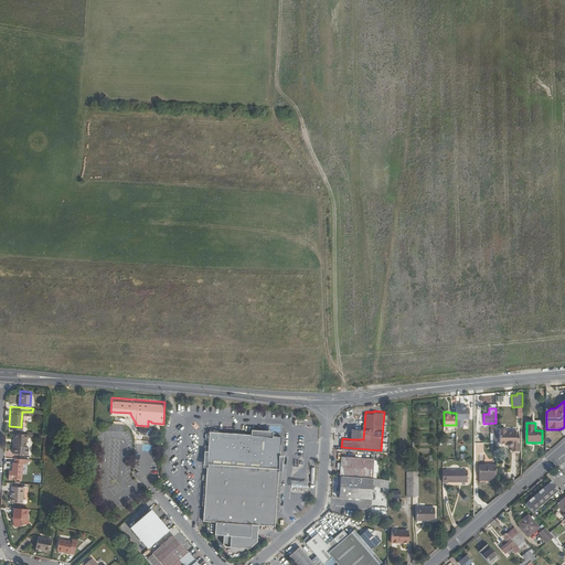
[(352,427),(351,439),(363,439),(364,427),(352,427)]
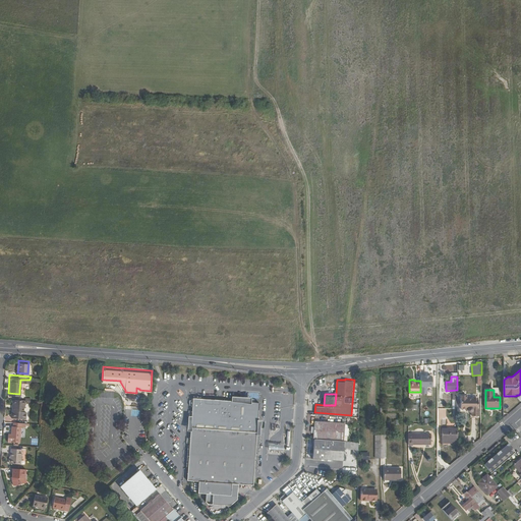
[(467,395),(461,395),(461,409),(468,409),(468,410),(468,411),(469,412),(470,412),(471,412),(472,412),(472,416),(478,416),(478,400),(473,399),(473,398),(467,398),(467,395)]
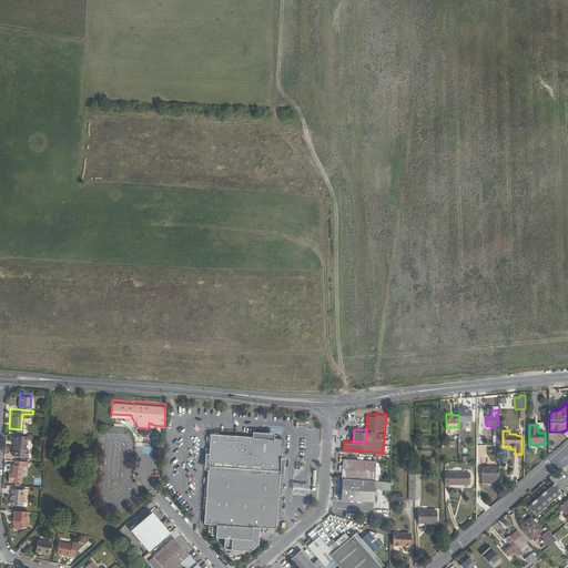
[(26,433),(14,432),(13,440),(12,439),(11,453),(23,454),(24,440),(26,440),(26,433)]
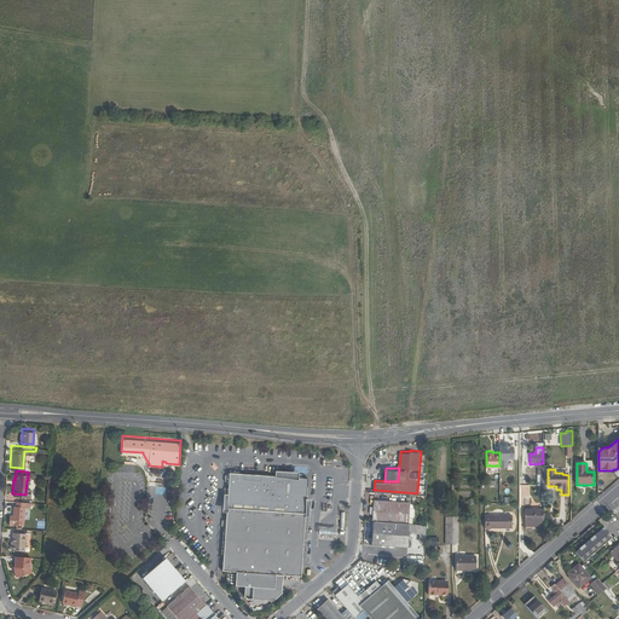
[(307,476),(230,470),(221,568),(236,570),(235,584),(244,584),(243,594),(246,596),(271,599),(281,593),(282,573),(300,574),(307,476)]
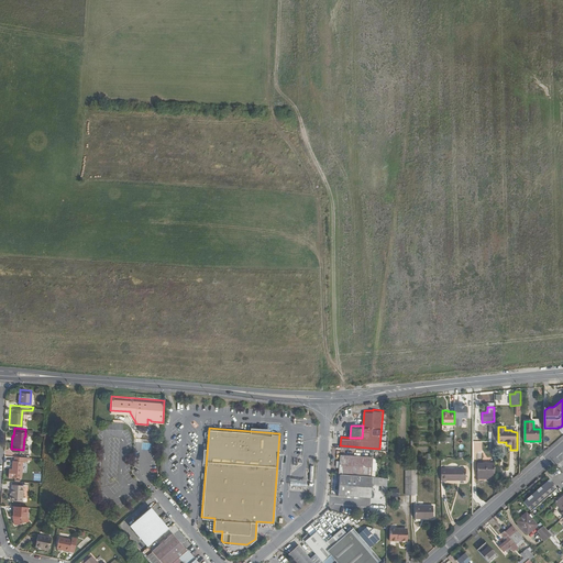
[(151,450),(151,440),(142,440),(142,450),(151,450)]
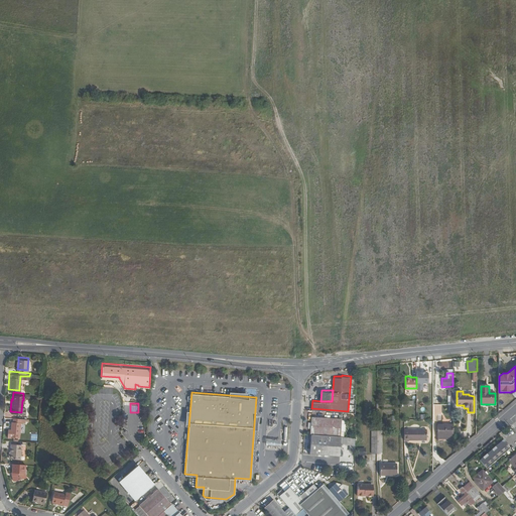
[(8,426),(7,434),(19,435),(21,415),(14,415),(14,419),(14,426),(11,426),(8,426)]
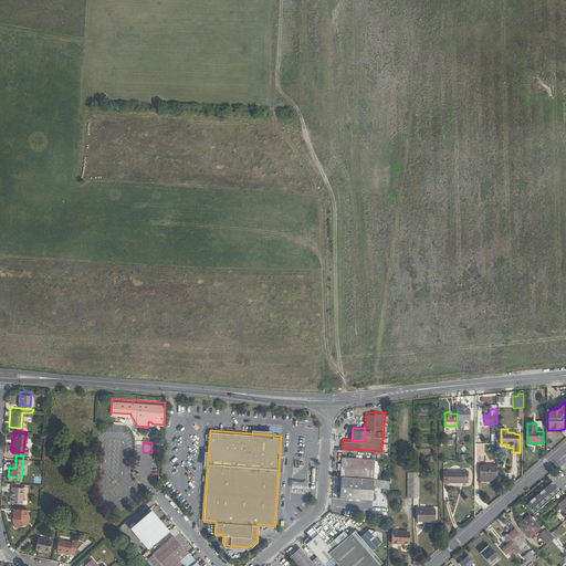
[(342,456),(341,475),(374,478),(375,458),(342,456)]
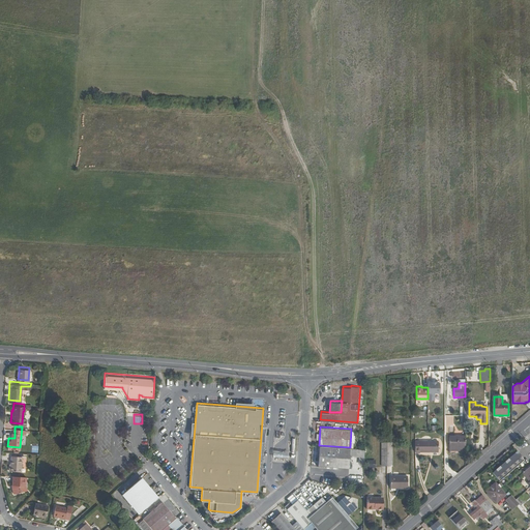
[(449,438),(449,448),(465,449),(465,438),(449,438)]
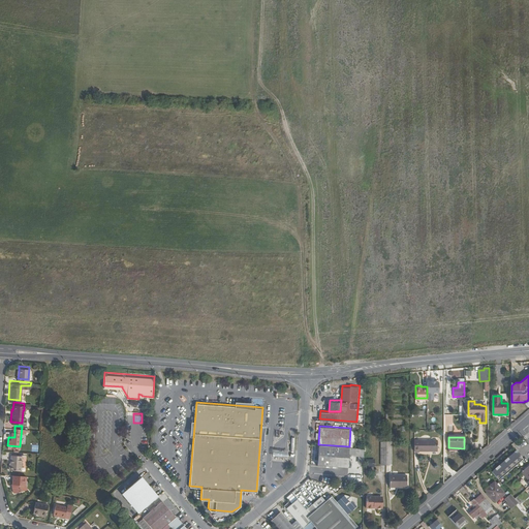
[(437,441),(413,441),(413,453),(437,453),(437,441)]
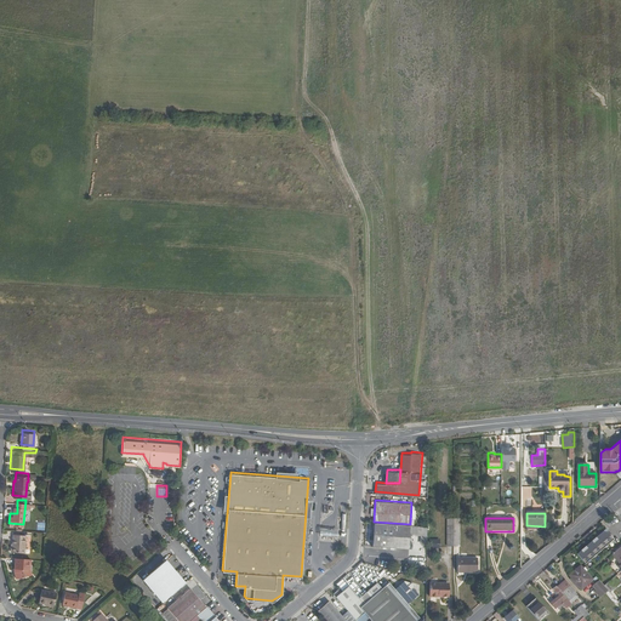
[(410,524),(374,522),(372,545),(409,547),(410,533),(411,525),(410,524)]
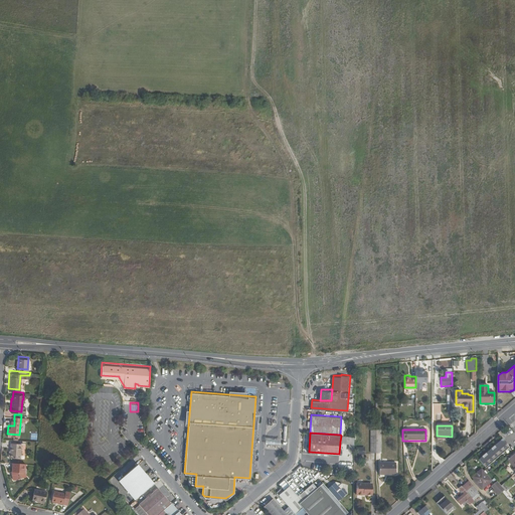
[(497,455),(505,448),(498,440),(491,445),(493,448),(494,449),(493,450),(497,455)]
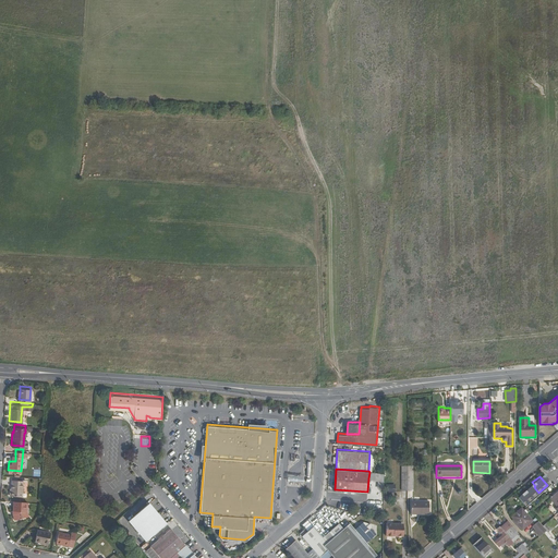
[(22,477),(11,477),(10,493),(21,494),(22,477)]
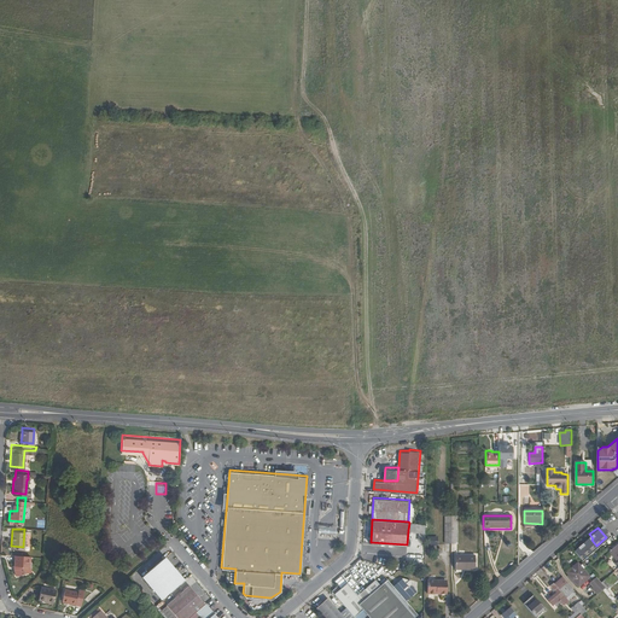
[(30,553),(13,552),(12,563),(15,564),(15,565),(12,566),(15,573),(28,570),(27,564),(27,559),(29,559),(30,553)]
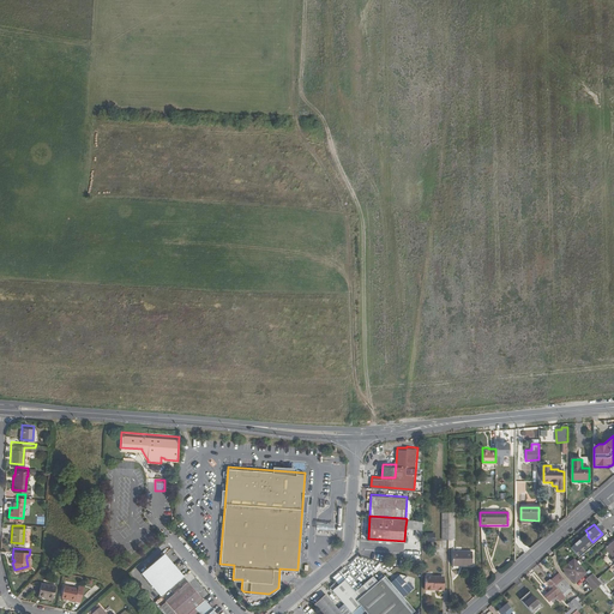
[(140,570),(160,594),(185,572),(184,571),(181,573),(163,551),(140,570)]
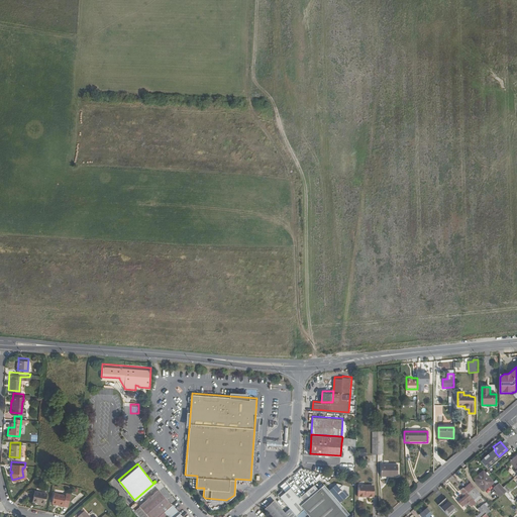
[(397,466),(381,466),(381,477),(397,477),(397,466)]
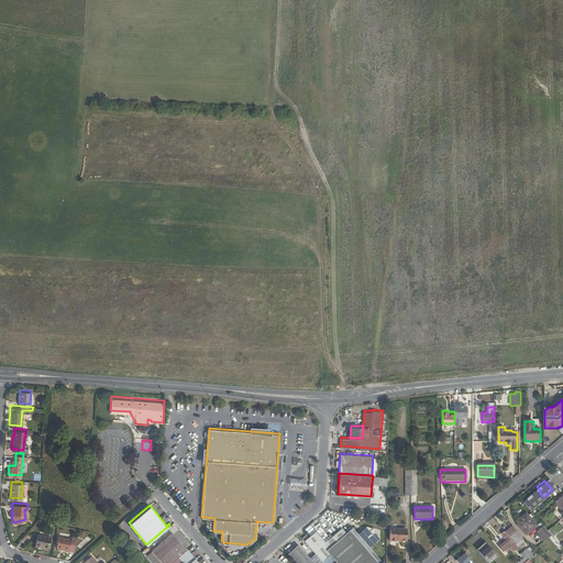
[(534,529),(538,526),(530,517),(529,516),(527,512),(516,521),(518,523),(523,530),(527,534),(530,532),(534,529)]
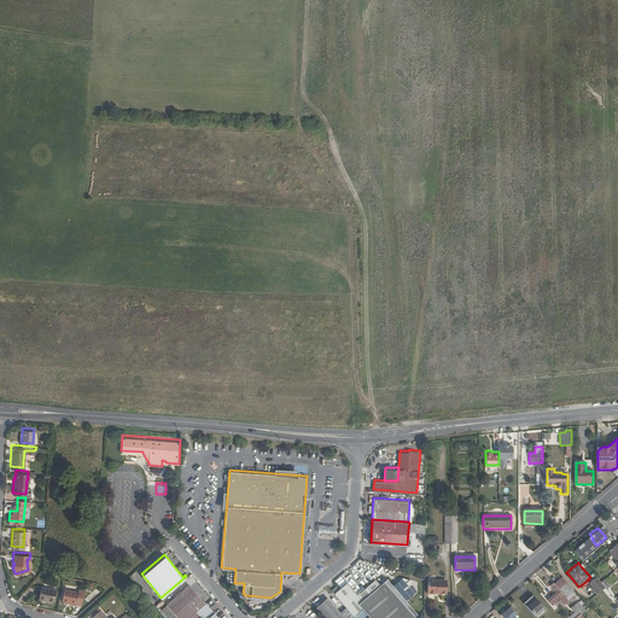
[(333,592),(355,617),(413,617),(418,616),(406,601),(417,592),(410,586),(410,581),(402,577),(392,586),(386,578),(380,584),(375,579),(366,587),(371,593),(362,599),(357,594),(347,581),(339,587),(338,586),(336,586),(332,588),(334,592),(333,592)]
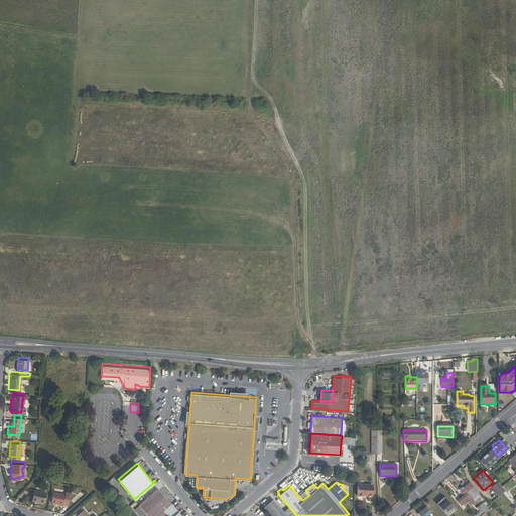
[(506,491),(502,487),(498,482),(493,487),(497,491),(496,492),(500,496),(504,492),(506,491)]
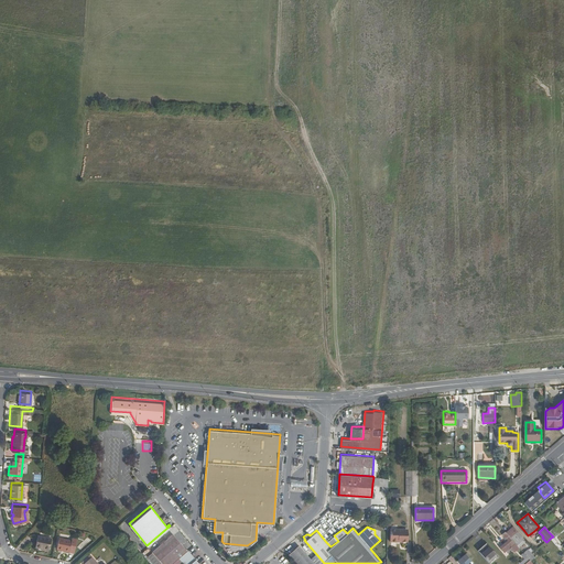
[(557,535),(560,533),(555,527),(549,532),(553,537),(554,538),(557,534),(557,535)]
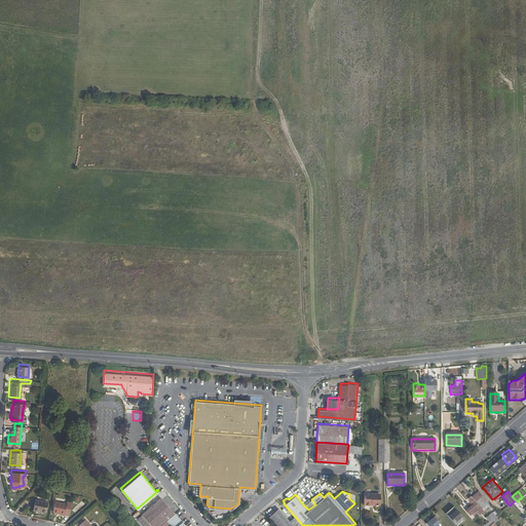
[(364,495),(364,505),(380,506),(380,495),(364,495)]
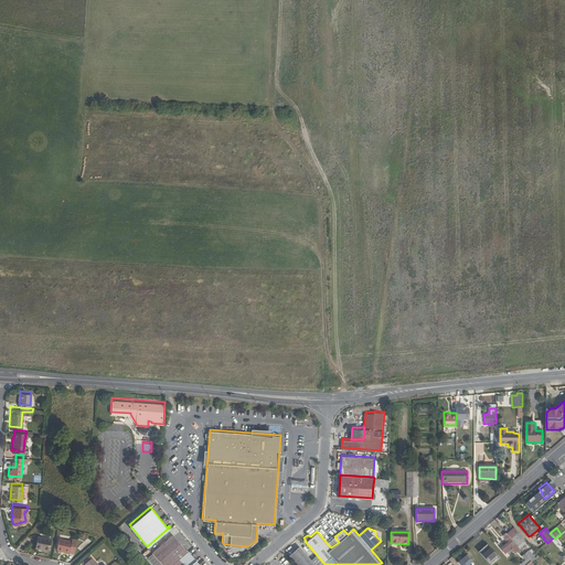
[(169,564),(187,551),(172,533),(147,555),(155,564),(169,564)]
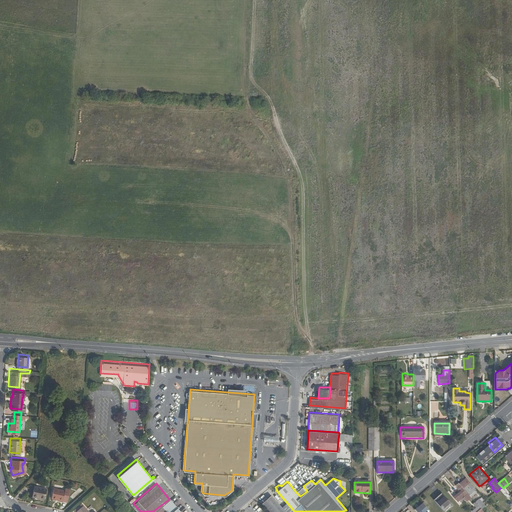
[(467,501),(471,498),(471,497),(469,495),(463,488),(458,483),(456,485),(461,491),(454,497),(458,502),(463,497),(467,501)]
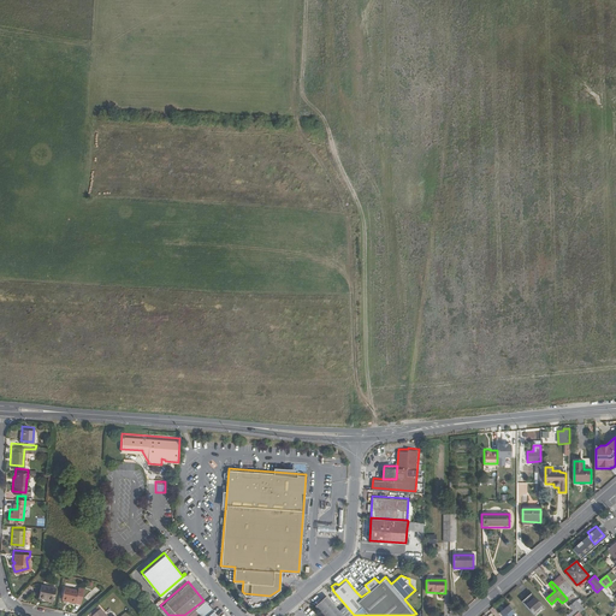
[(564,596),(573,588),(566,581),(557,587),(564,596)]
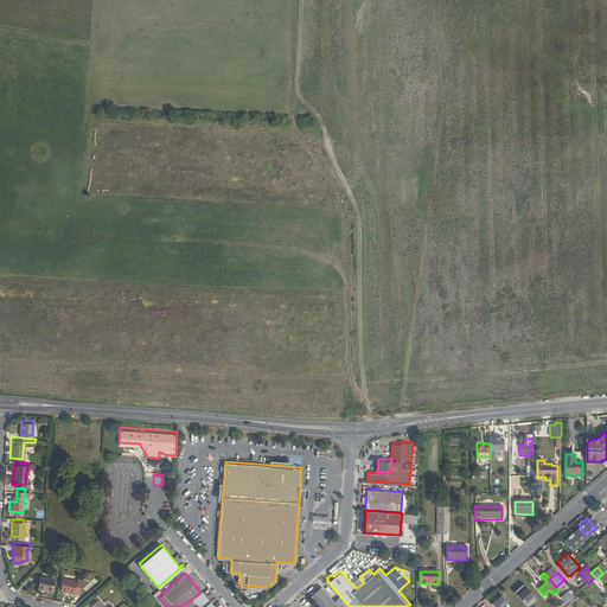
[(53,576),(39,574),(37,586),(50,589),(53,576)]
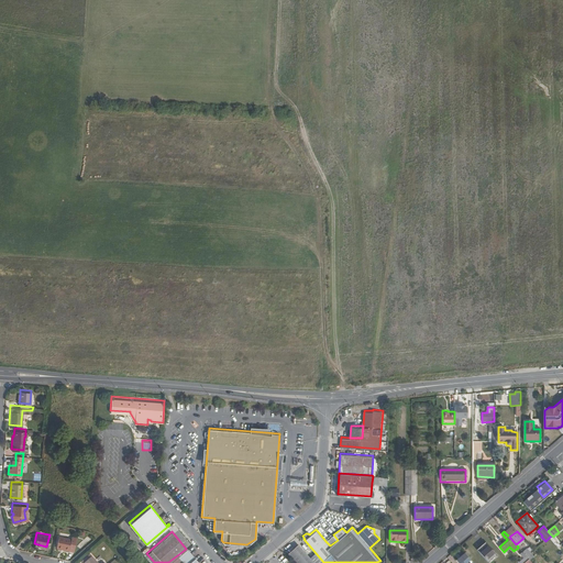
[(75,538),(58,534),(55,545),(73,549),(75,538)]
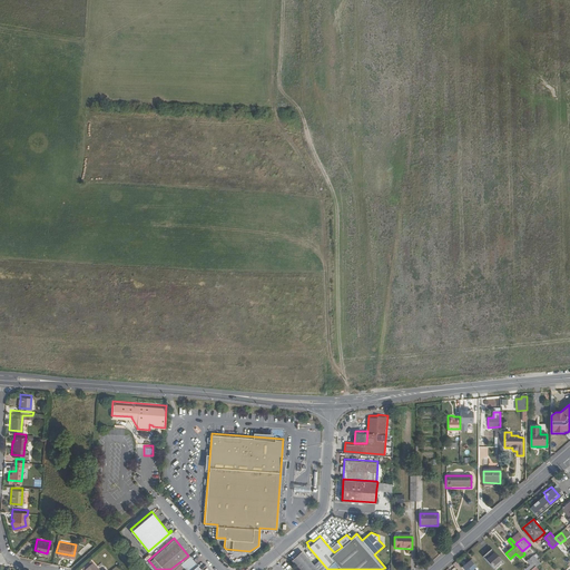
[(337,541),(330,548),(334,552),(342,547),(337,541)]
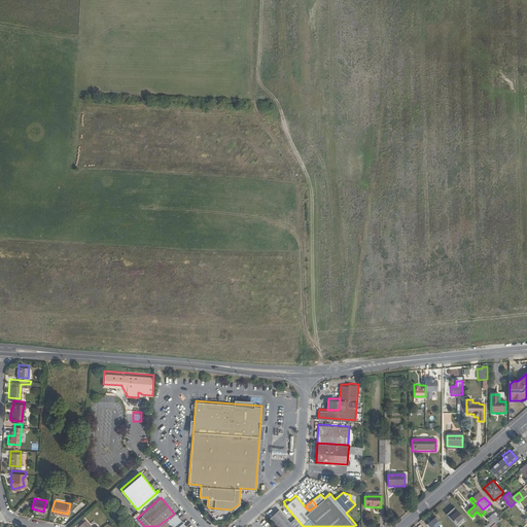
[(456,526),(458,526),(465,521),(454,507),(446,515),(456,526)]
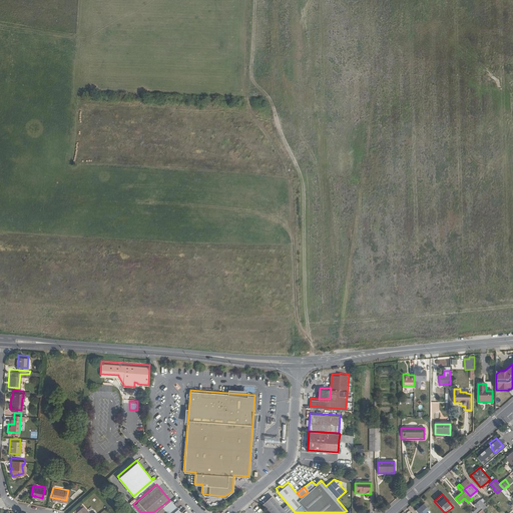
[(286,512),(271,496),(262,504),(269,512),(286,512)]
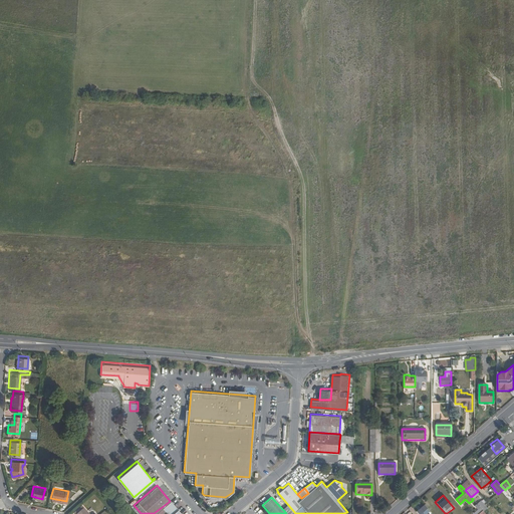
[(483,511),(481,508),(477,504),(475,506),(479,509),(475,513),(478,513),(480,513),(483,511)]
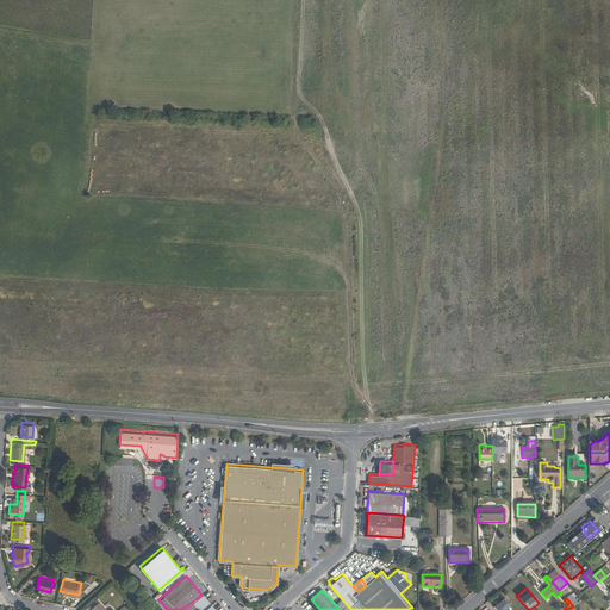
[(106,609),(98,599),(88,608),(89,609),(106,609)]
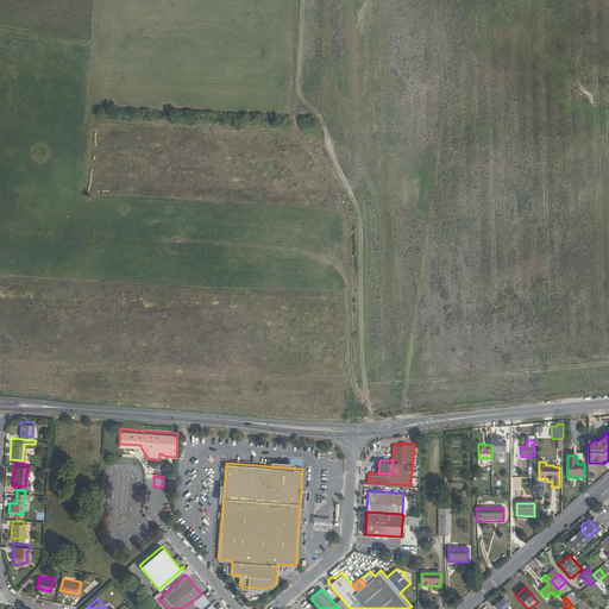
[(496,608),(497,608),(507,602),(503,598),(494,606),(496,608)]
